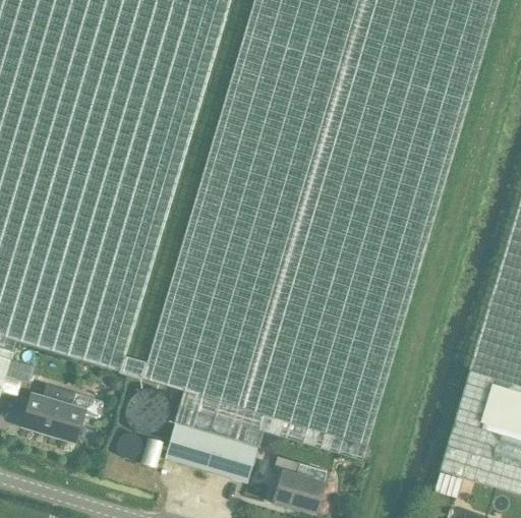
[(14,340),(118,371),(228,0),(0,0),(0,349),(11,352),(14,340)]
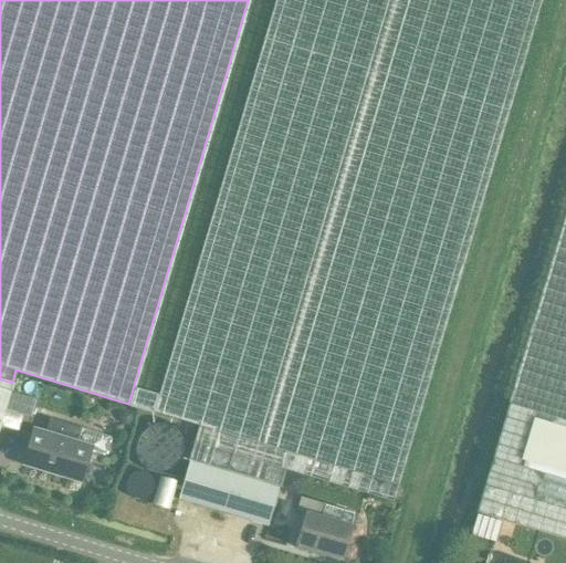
[(274,0),(159,393),(154,412),(199,425),(189,457),(190,458),(280,485),(284,468),(392,500),(541,0),(274,0)]
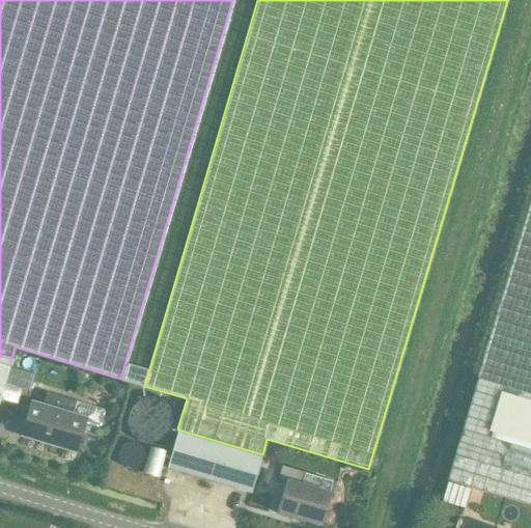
[(530,204),(449,478),(530,503),(530,204)]
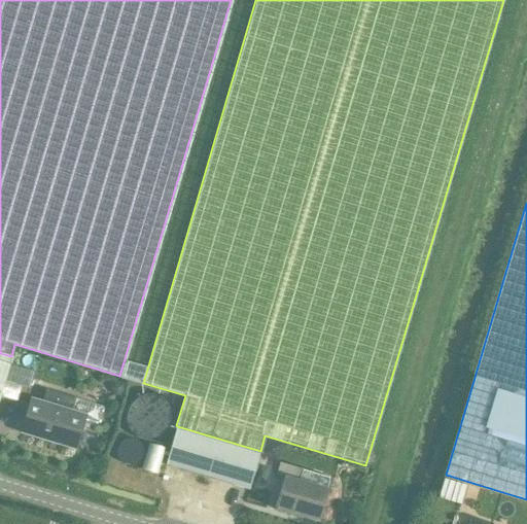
[(0,400),(11,364),(0,361),(0,400)]
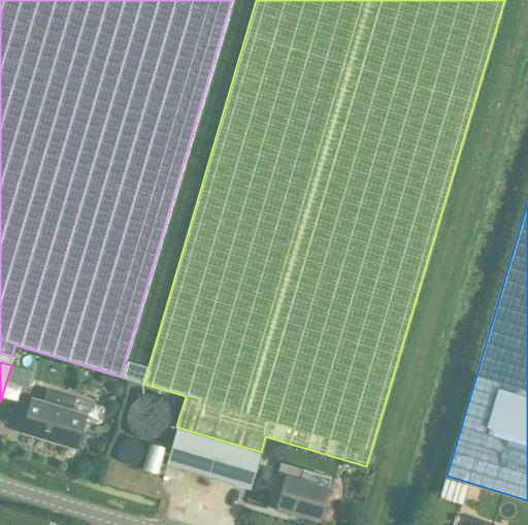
[(88,416),(71,411),(75,396),(45,388),(41,402),(33,400),(24,433),(77,449),(88,416)]
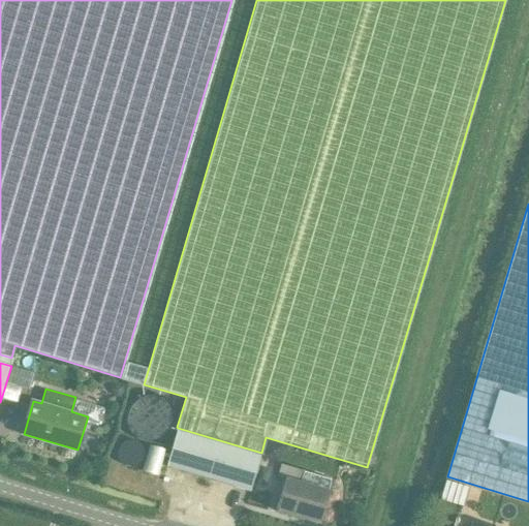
[(261,453),(178,428),(166,465),(250,490),(261,453)]
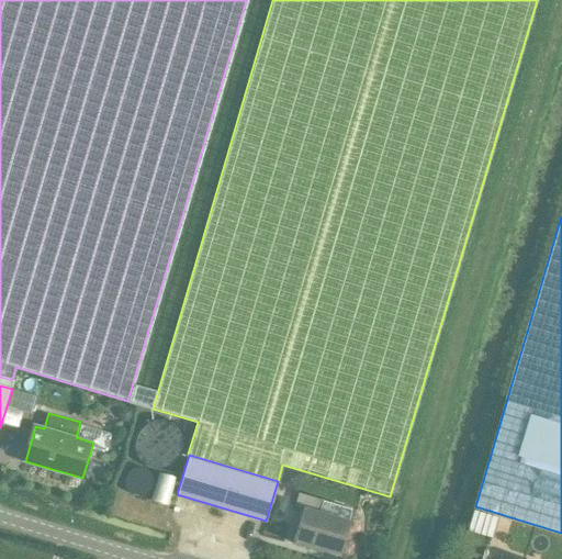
[(356,510),(325,500),(300,492),(295,507),(304,510),(294,543),(343,557),(356,510)]
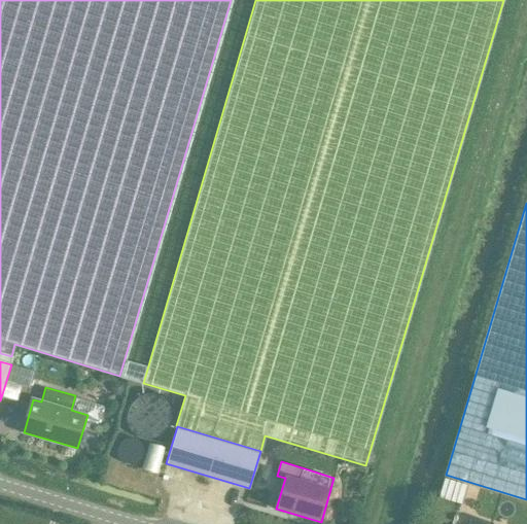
[(499,523),(471,515),(468,523),(499,523)]
